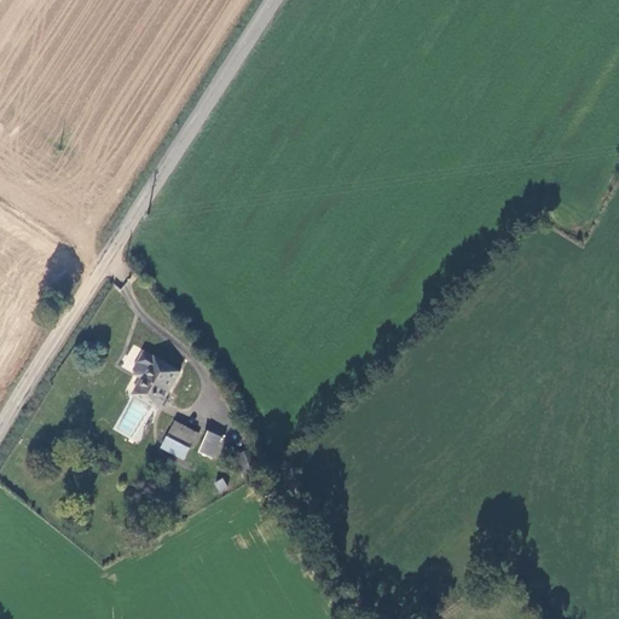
[(131,343),(121,368),(131,371),(140,348),(131,343)]
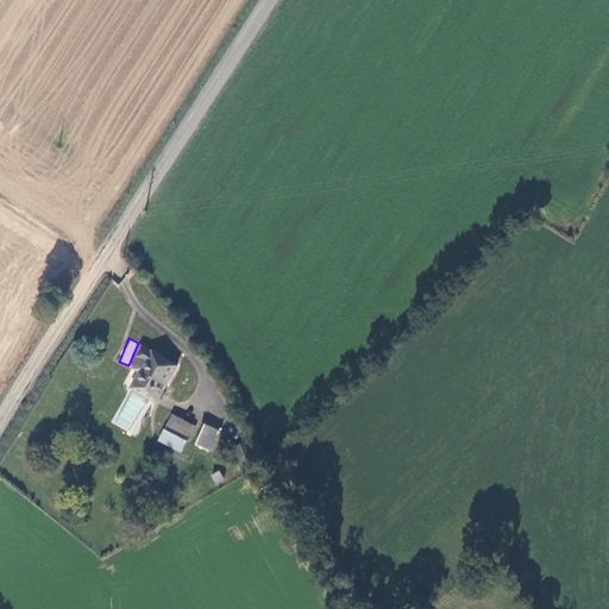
[(131,362),(143,368),(151,352),(139,346),(131,362)]
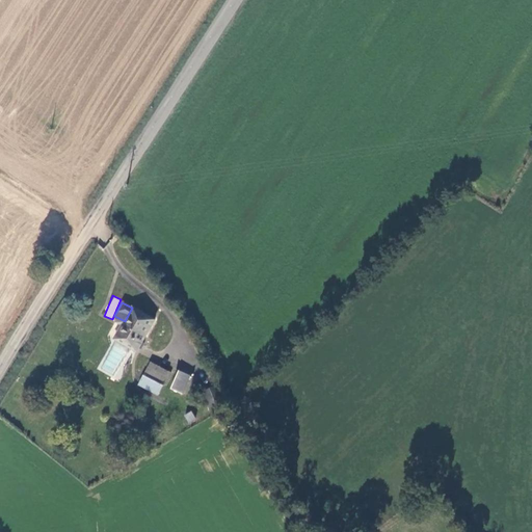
[(116,338),(140,350),(156,319),(132,307),(132,308),(125,321),(116,338)]
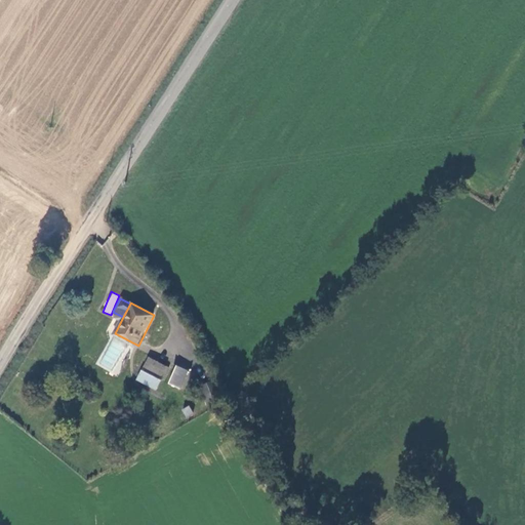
[(168,369),(149,358),(136,380),(155,391),(168,369)]
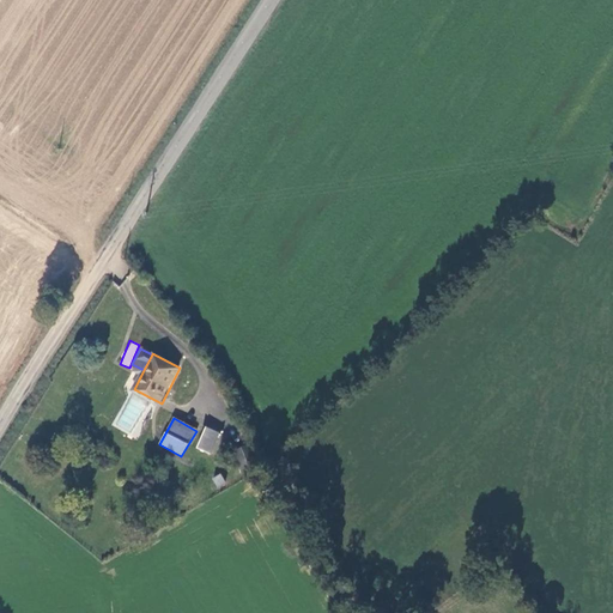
[(220,435),(208,429),(198,448),(210,455),(220,435)]
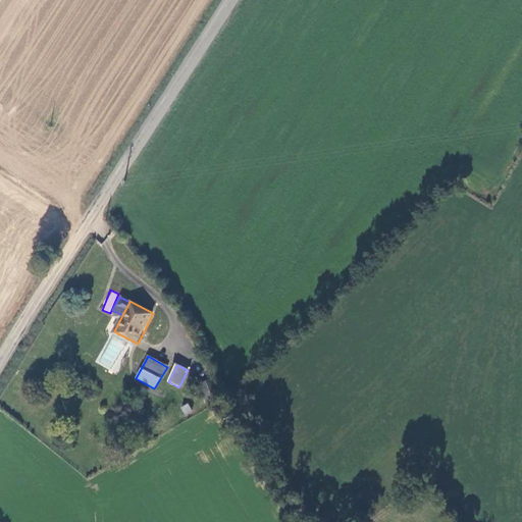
[(180,407),(186,416),(193,412),(188,403),(180,407)]
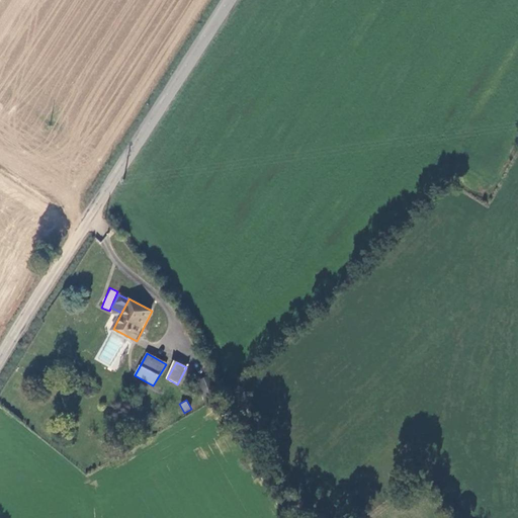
All buildings are outlined.
